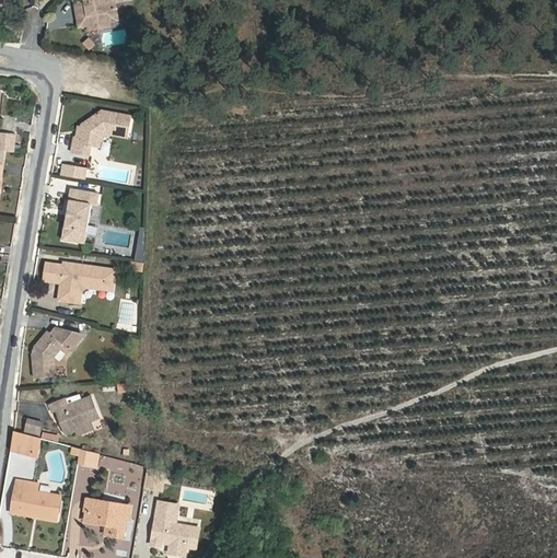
[(77,0),(79,7),(84,6),(85,13),(80,13),(82,23),(89,22),(92,22),(91,19),(106,16),(107,20),(109,20),(117,19),(116,11),(117,10),(116,4),(115,4),(114,0),(77,0)]
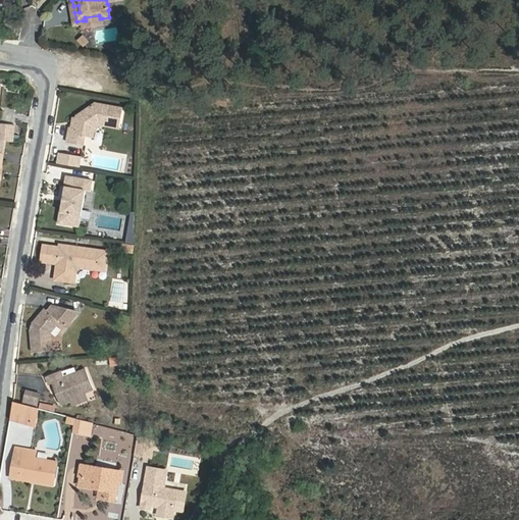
[(86,20),(83,20),(84,26),(103,22),(102,18),(100,18),(99,15),(85,17),(86,20)]
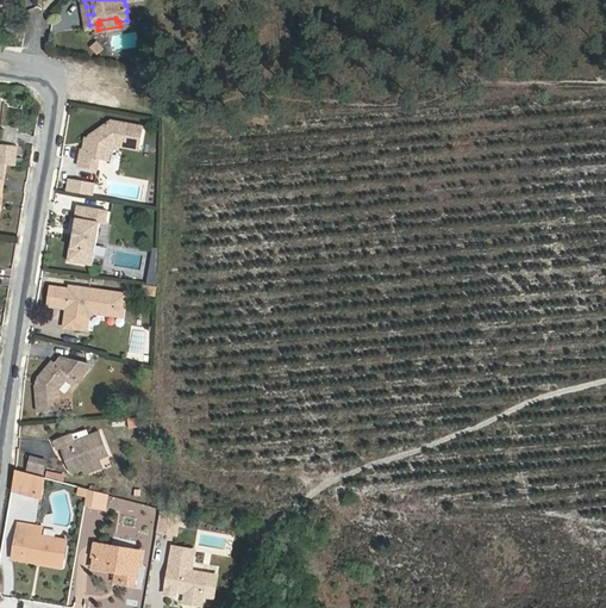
[(137,148),(138,147),(142,128),(108,121),(88,135),(86,149),(81,148),(80,148),(76,163),(77,163),(77,166),(93,168),(93,169),(95,169),(97,159),(106,160),(107,150),(111,147),(114,144),(116,144),(137,148)]
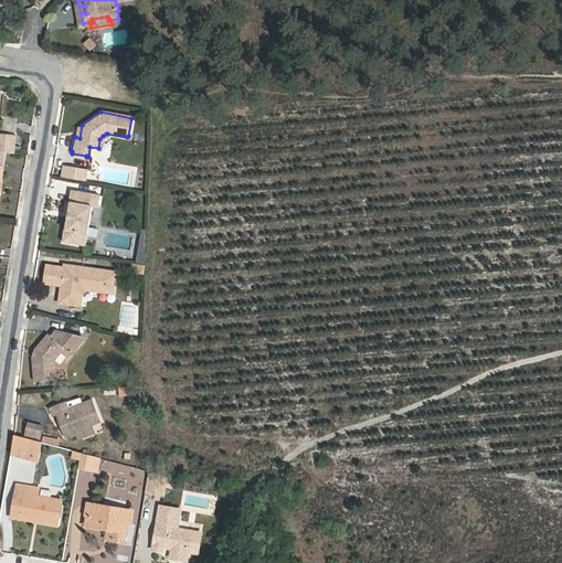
[(0,150),(10,151),(12,134),(0,131),(0,150)]
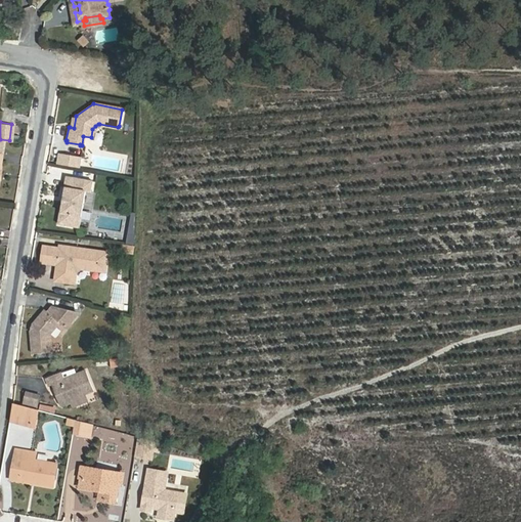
[(61,155),(60,162),(71,164),(72,156),(61,155)]
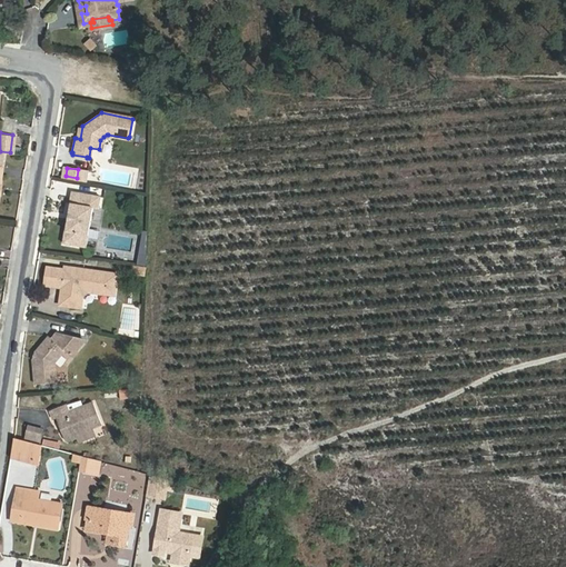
[(89,171),(78,169),(77,178),(88,179),(89,171)]
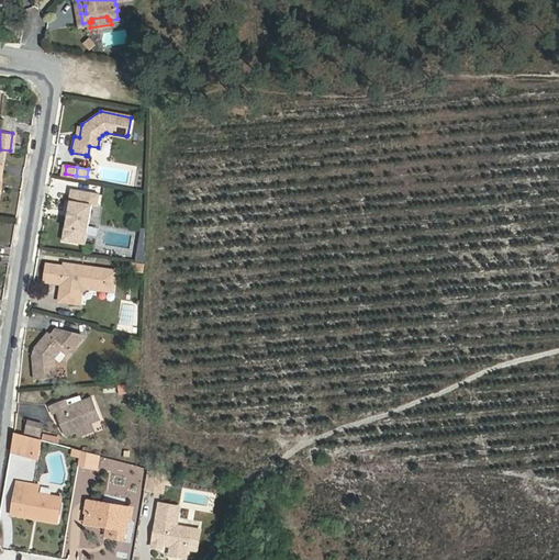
[(94,205),(97,193),(68,189),(67,201),(68,201),(67,210),(69,211),(68,219),(65,219),(64,227),(63,227),(60,239),(84,243),(89,204),(94,205)]
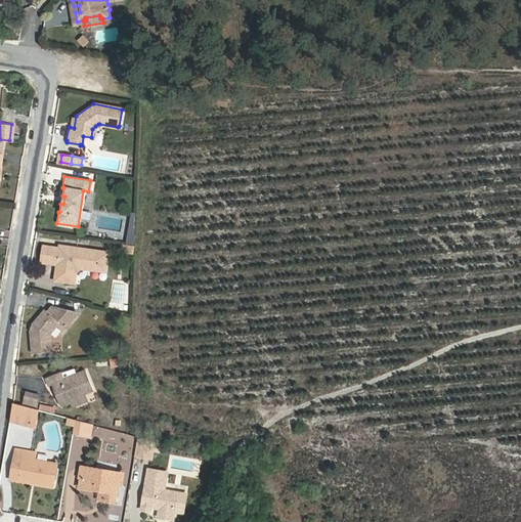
[(80,267),(98,269),(101,252),(73,247),(73,249),(43,245),(41,261),(55,263),(53,279),(72,283),(73,271),(80,267)]
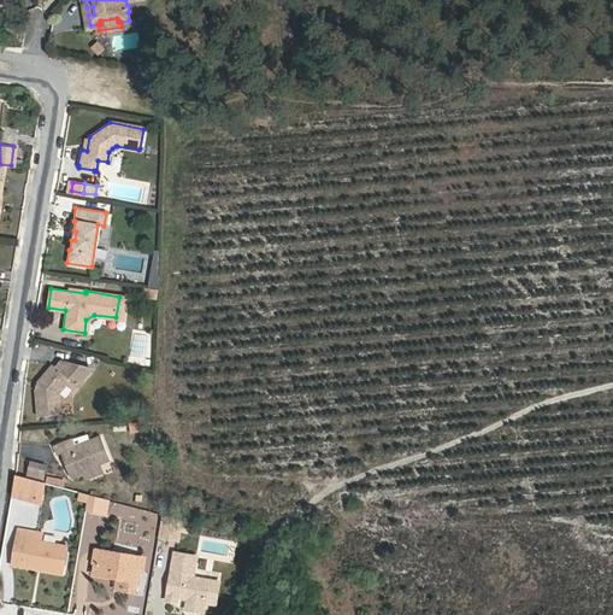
[(119,297),(116,317),(123,318),(125,298),(119,297)]
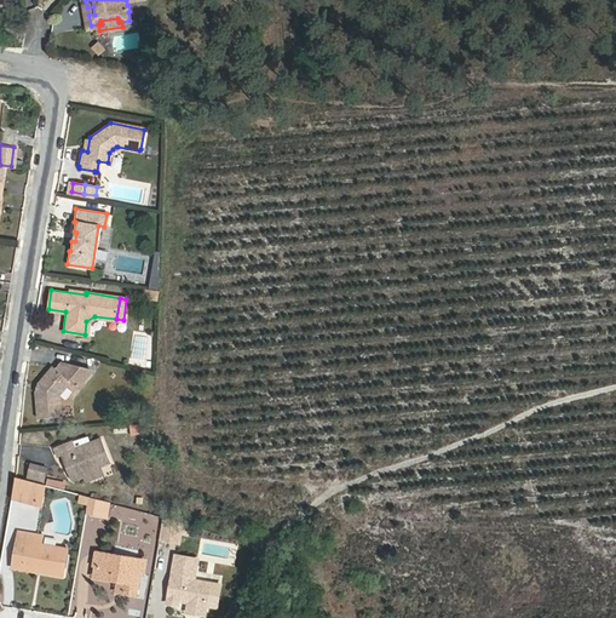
[(57,390),(65,379),(69,382),(78,381),(87,370),(86,367),(59,360),(53,367),(51,365),(36,382),(38,387),(38,390),(34,393),(35,416),(58,416),(57,390)]
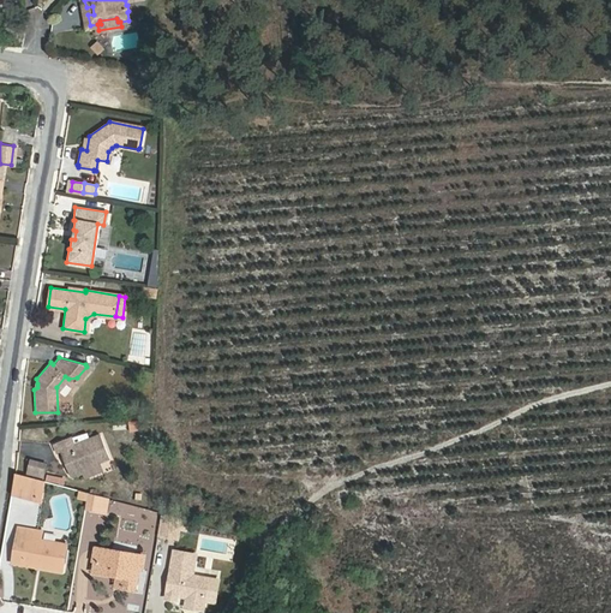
[(67,435),(51,442),(54,452),(57,451),(66,474),(70,475),(79,471),(83,464),(90,462),(93,462),(107,457),(96,434),(71,445),(67,435)]
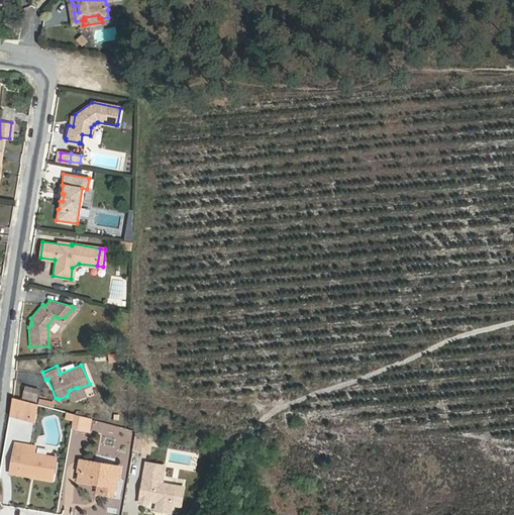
[(22,387),(19,398),(28,401),(31,402),(34,391),(22,387)]
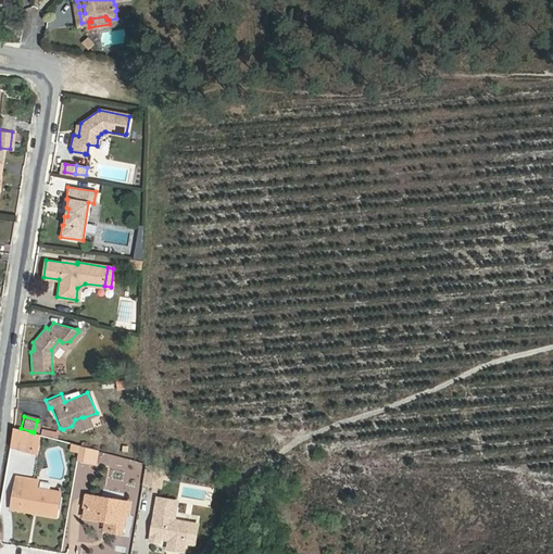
[(8,445),(27,449),(30,431),(21,428),(10,426),(8,445)]
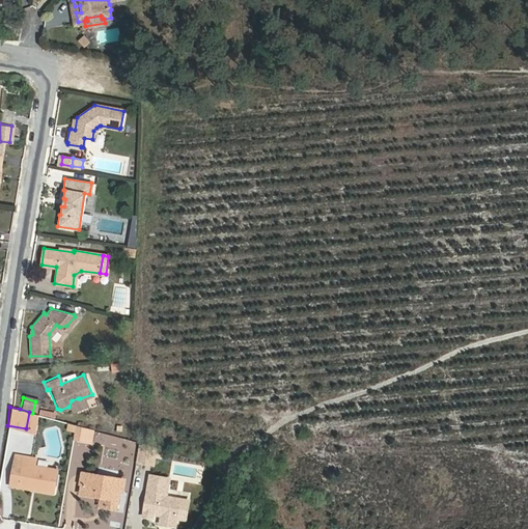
[(71,437),(83,439),(85,426),(73,423),(71,437)]
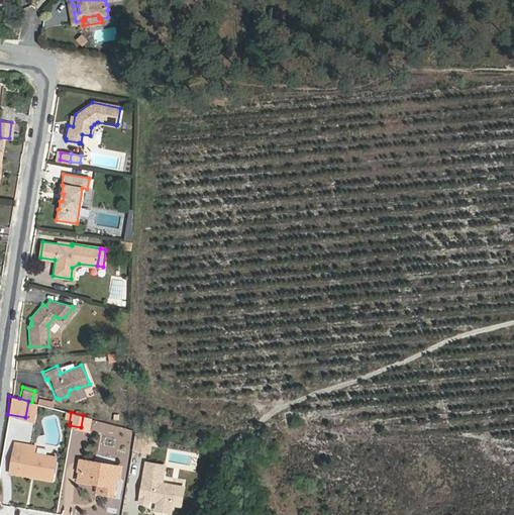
[(130,448),(139,449),(142,432),(133,430),(130,448)]
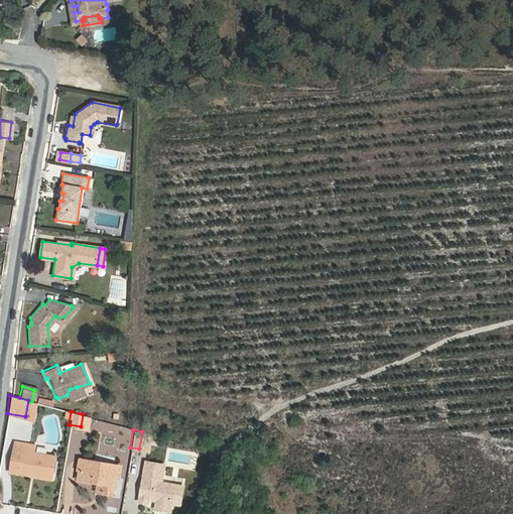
[(142,431),(139,448),(147,451),(149,434),(142,431)]
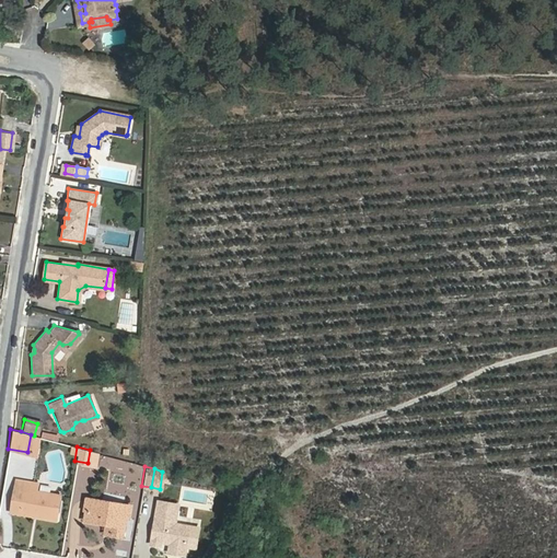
[(20,480),(15,509),(22,510),(27,481),(20,480)]
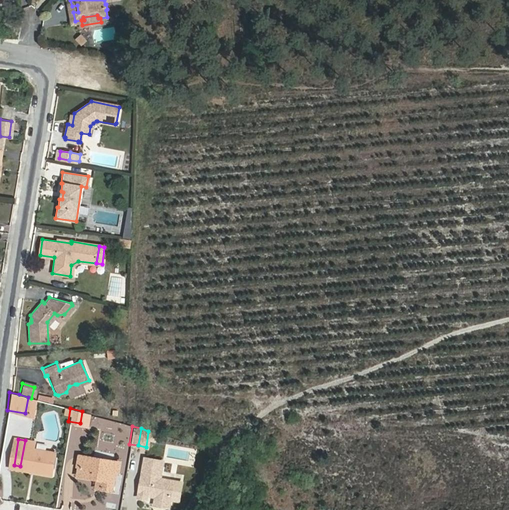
[(25,440),(20,466),(32,468),(32,471),(49,474),(53,452),(31,449),(32,441),(25,440)]
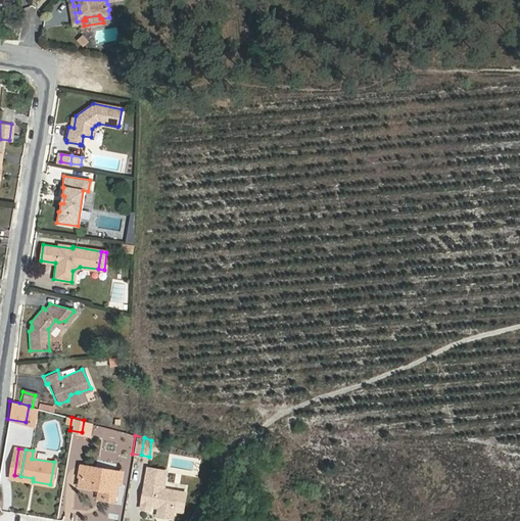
[(80,464),(78,475),(84,476),(83,485),(99,488),(97,496),(110,500),(113,481),(117,481),(119,471),(80,464)]
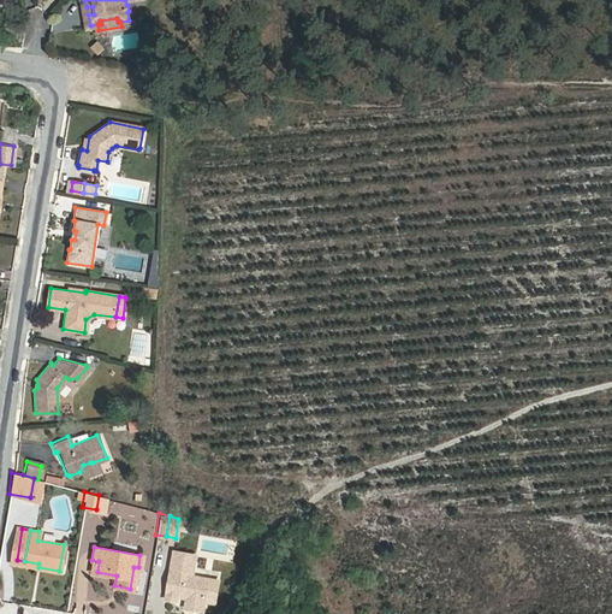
[(174,598),(174,595),(174,591),(180,592),(183,596),(202,600),(206,578),(190,574),(194,554),(171,549),(162,596),(174,598)]
